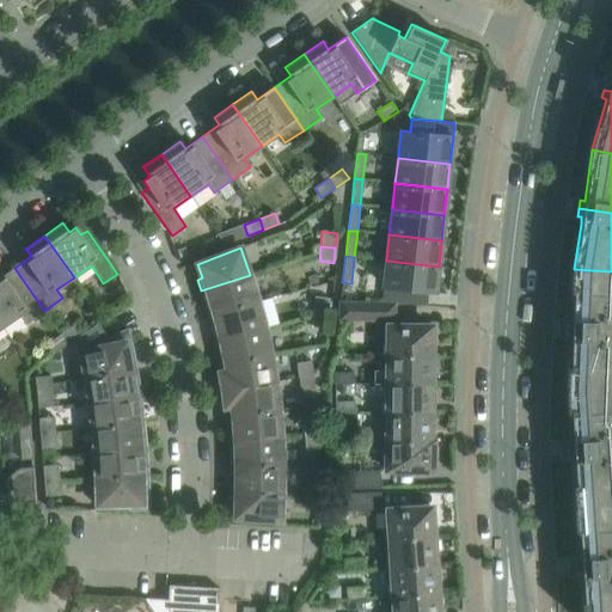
[(435,293),(439,267),(386,261),(383,287),(390,287),(389,304),(395,304),(423,306),(426,292),(435,293)]
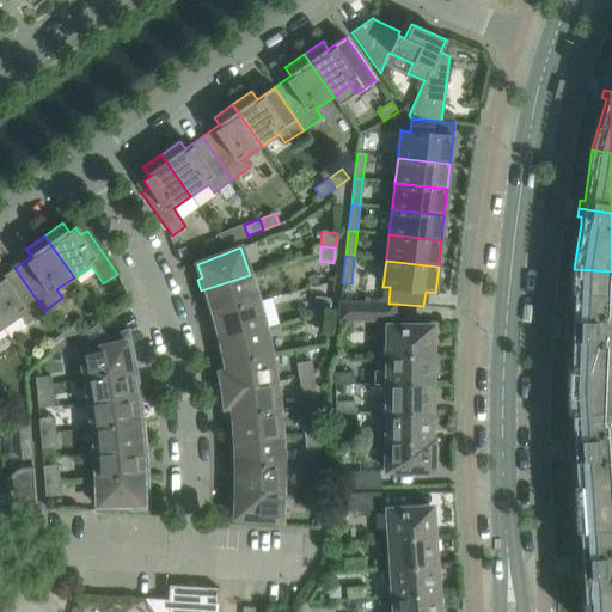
[(44,311),(14,268),(0,277),(0,324),(2,328),(19,316),(25,324),(44,311)]
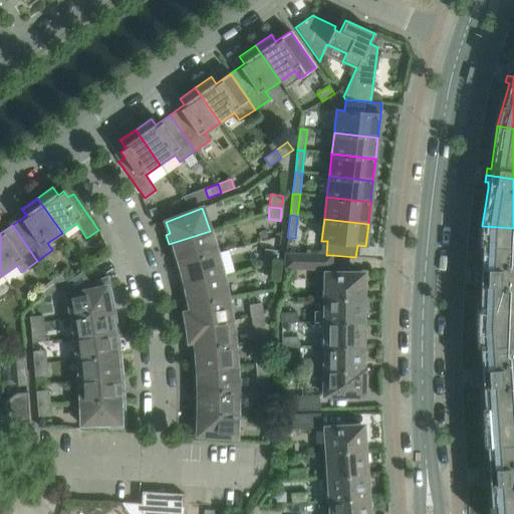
[(513,228),(482,226),(481,255),(480,269),(476,269),(476,276),(513,277),(513,228)]
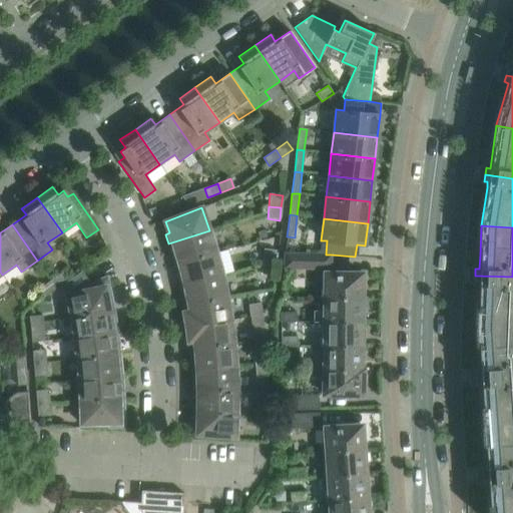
[(215,252),(209,230),(168,243),(175,265),(215,252)]
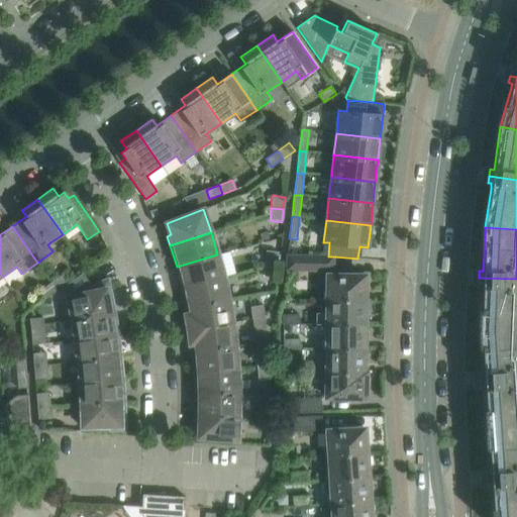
[(277,265),(278,252),(266,250),(264,264),(277,265)]
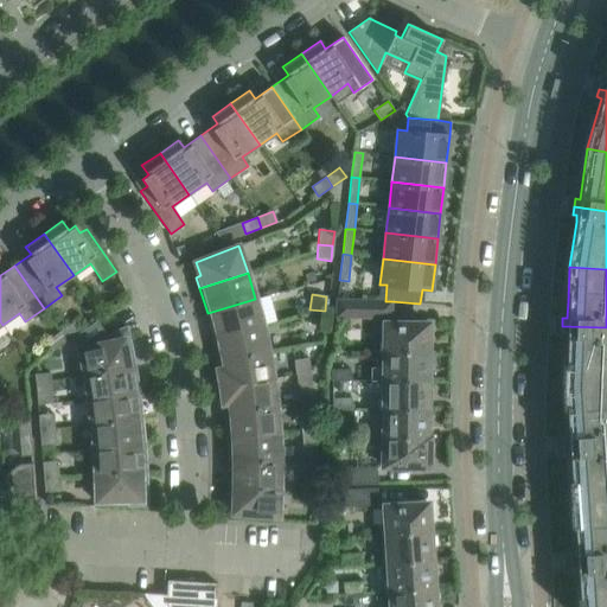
[(262,325),(255,299),(208,313),(213,337),(262,325)]
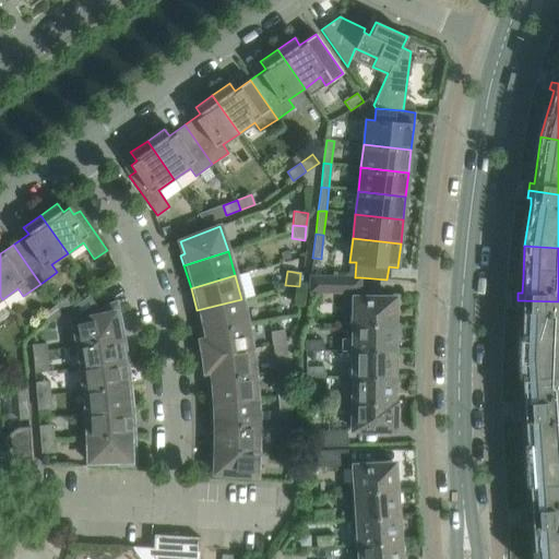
[(360,293),(360,277),(355,277),(310,276),(310,292),(360,293)]
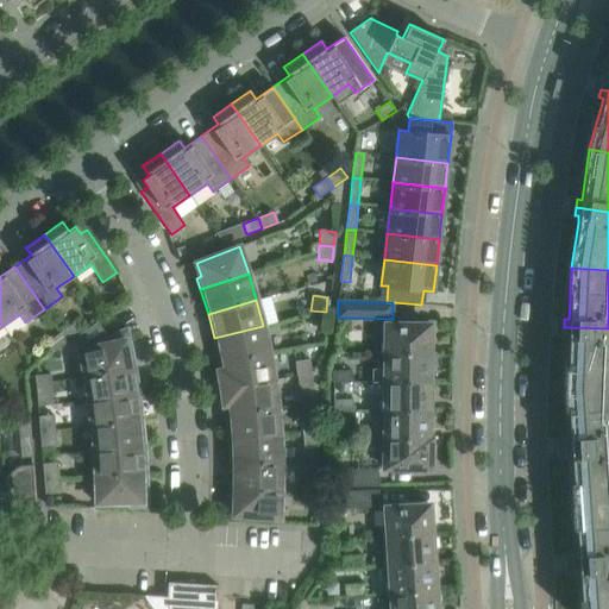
[(324,327),(326,312),(311,311),(309,325),(324,327)]
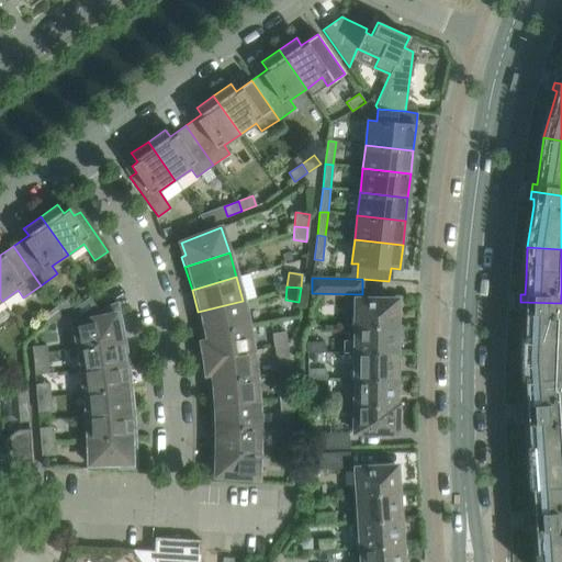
[(62,316),(74,307),(68,299),(55,307),(62,316)]
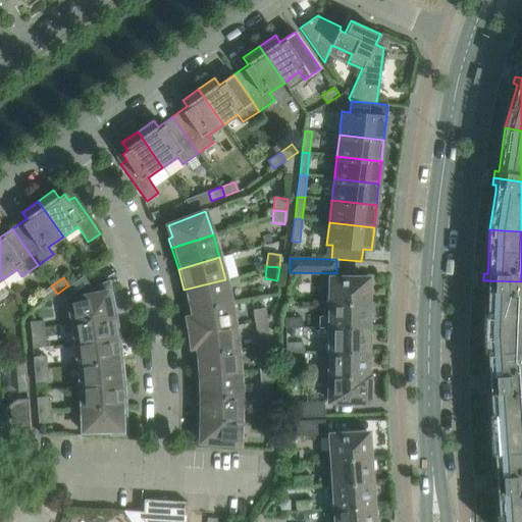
[(368,293),(371,291),(371,282),(368,281),(368,278),(330,277),(330,302),(368,303),(368,293)]
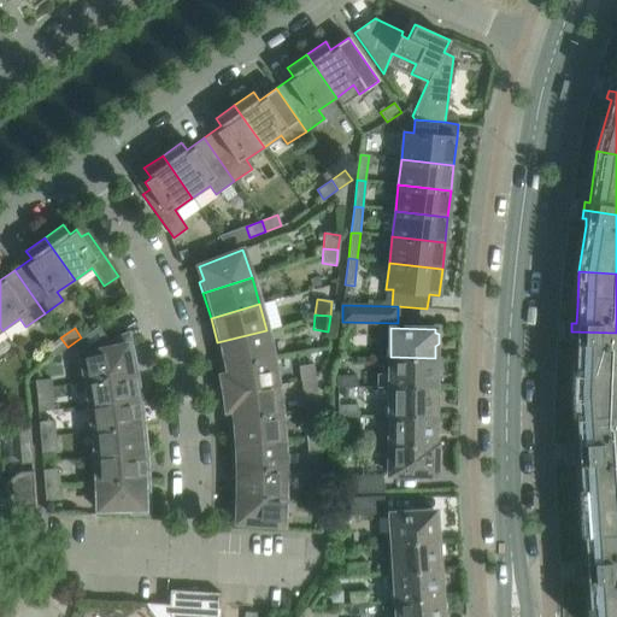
[(272,358),(266,330),(217,342),(222,368),(272,358)]
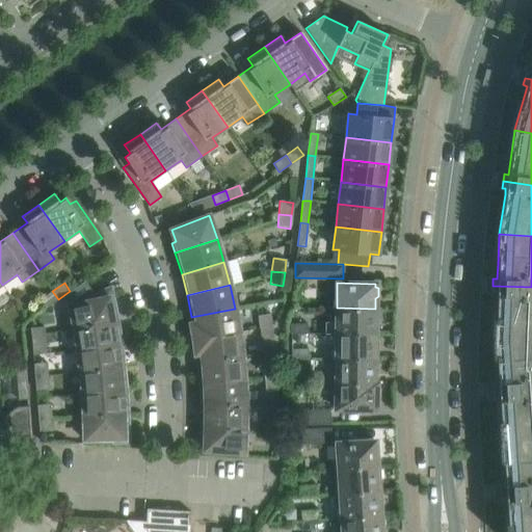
[(117,321),(111,289),(114,287),(114,286),(97,293),(98,295),(98,294),(99,299),(71,306),(71,304),(69,306),(72,320),(74,328),(117,321)]
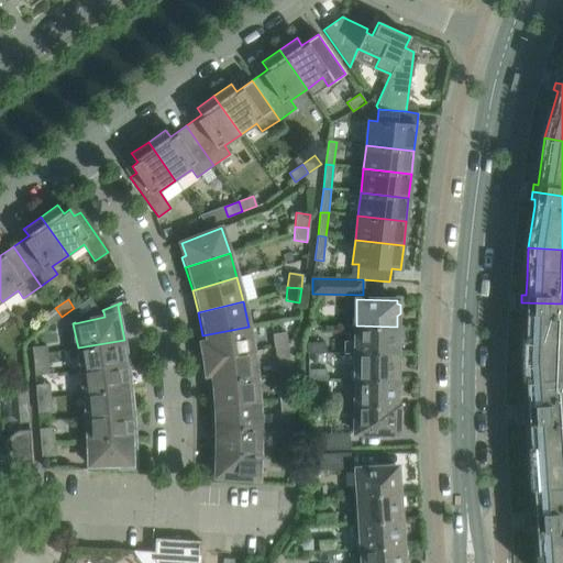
[(562,304),(521,302),(520,310),(525,310),(522,359),(562,357),(562,304)]
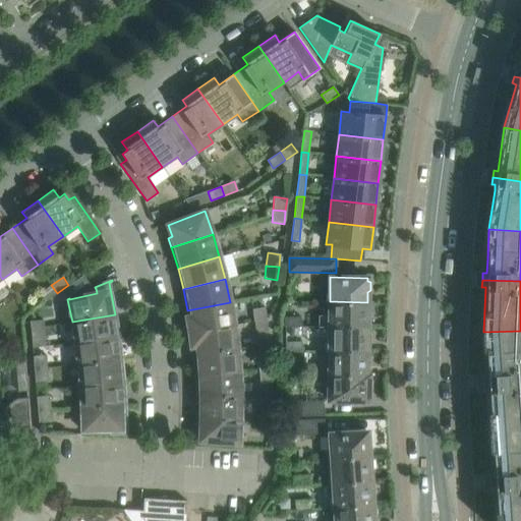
[(45,301),(57,293),(51,285),(40,293),(45,301)]
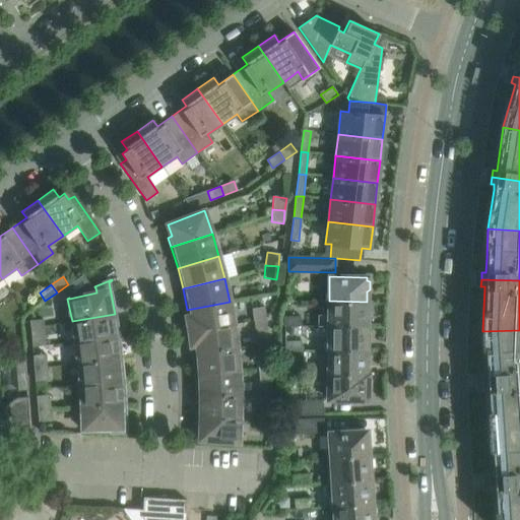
[(367,326),(367,316),(370,314),(370,306),(367,304),(367,302),(329,301),(329,316),(318,315),(318,325),(329,325),(367,326)]
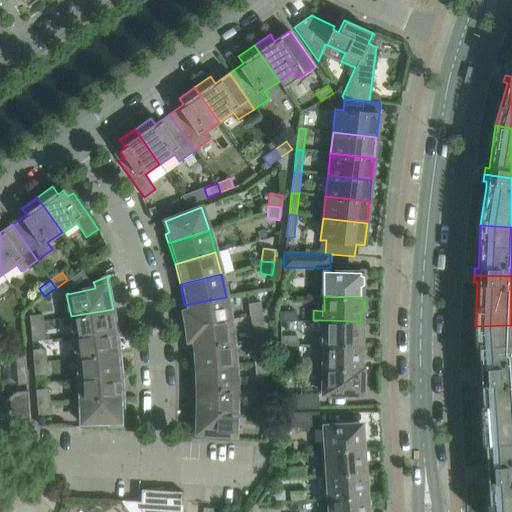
[(231,319),(229,307),(228,307),(226,297),(184,305),(186,312),(184,312),(184,316),(180,316),(182,327),(231,319)]
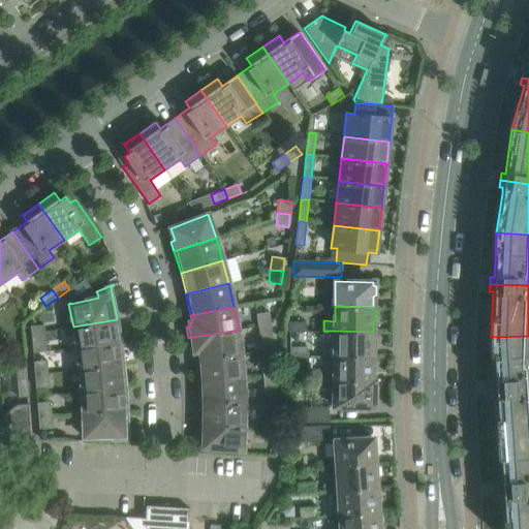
[(271,325),(269,312),(256,314),(258,328),(271,325)]
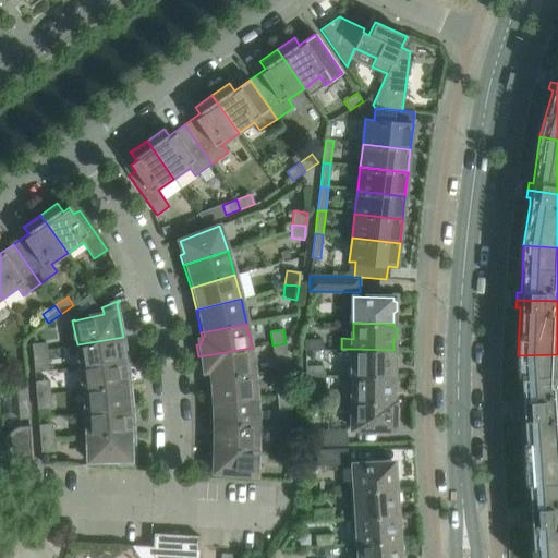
[(126,361),(123,337),(77,344),(81,367),(126,361)]
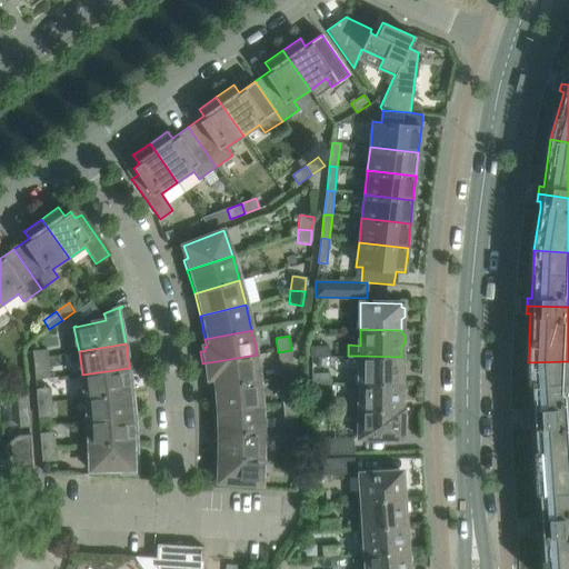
[(329,346),(310,347),(311,357),(329,357),(329,346)]
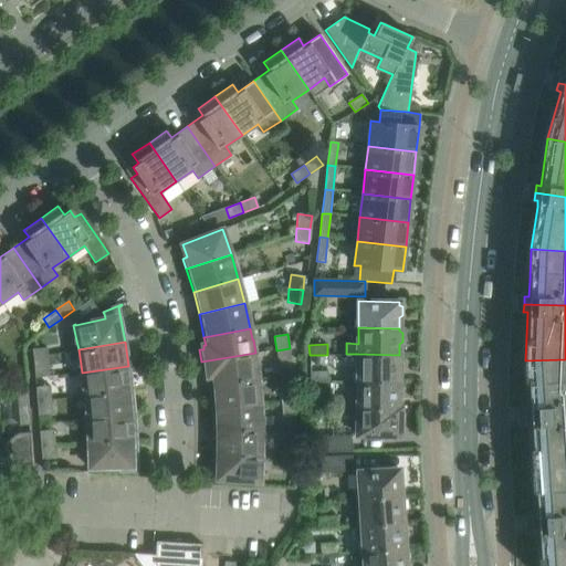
[(48,362),(46,348),(32,349),(33,363),(48,362)]
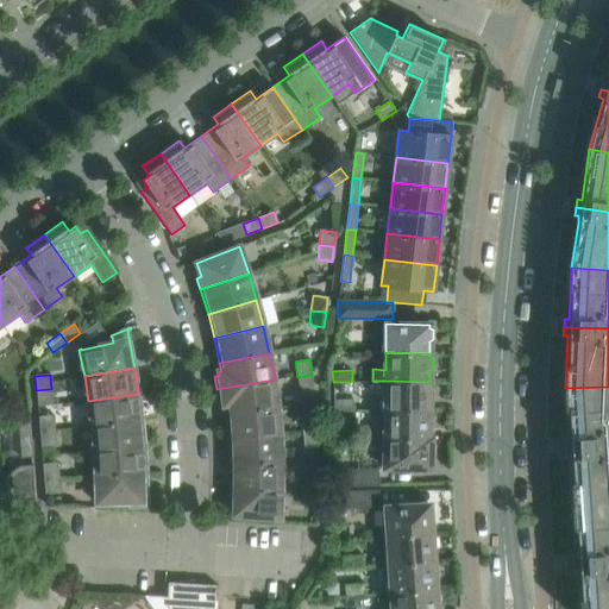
[(314,389),(312,375),(297,377),(299,391),(314,389)]
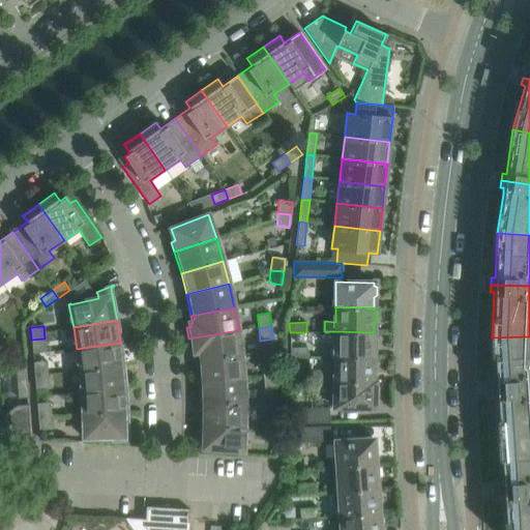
[(241,355),(240,344),(239,330),(188,339),(189,349),(194,349),(195,352),(197,352),(198,359),(241,355)]
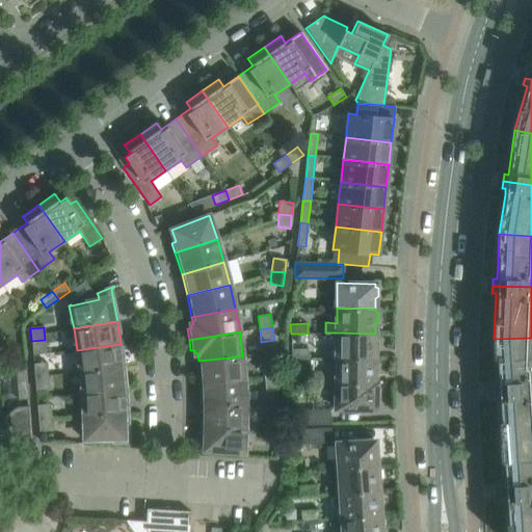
[(377,346),(378,338),(375,336),(375,334),(337,333),(337,357),(374,358),(375,347),(377,346)]
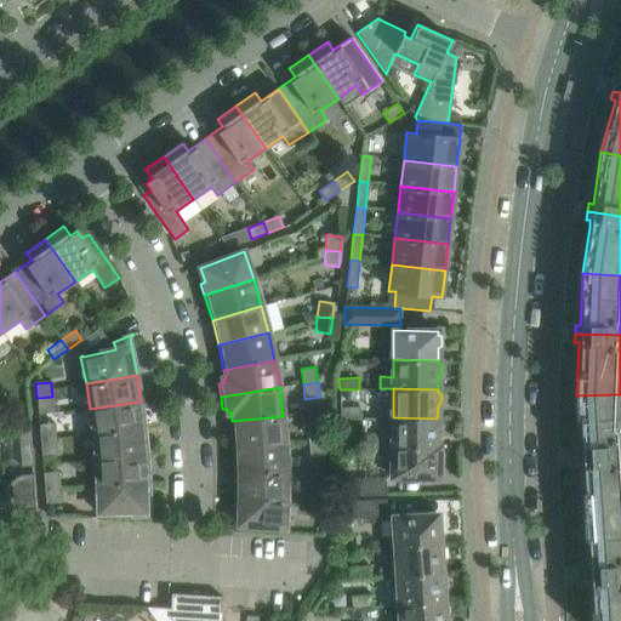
[(620,394),(576,396),(580,442),(581,448),(576,449),(576,456),(620,453),(620,394)]
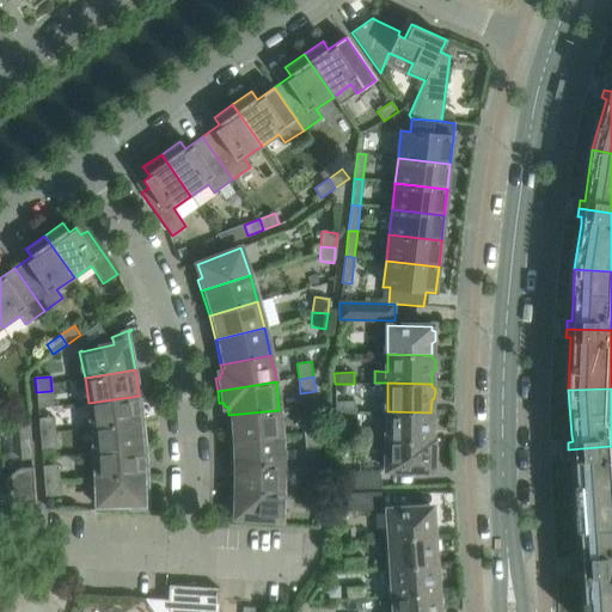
[(53,407),(51,391),(36,392),(37,408),(53,407)]
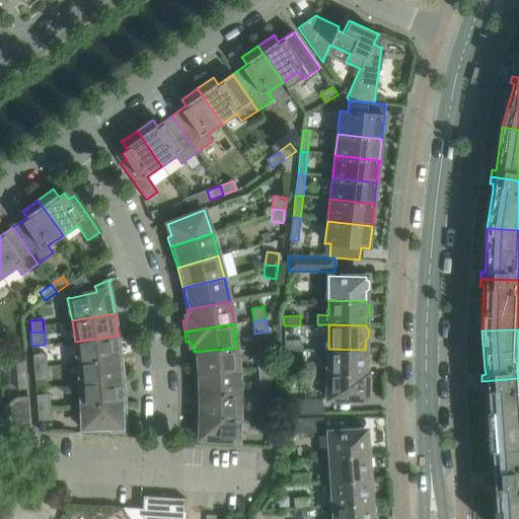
[(121,358),(118,336),(75,342),(78,363),(121,358)]
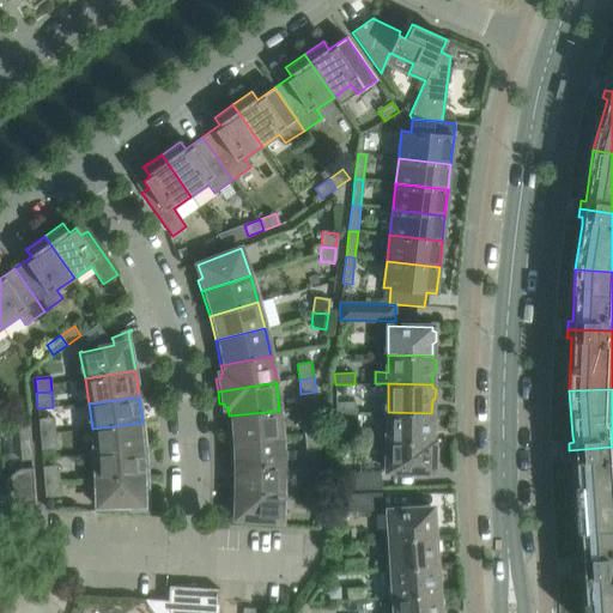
[(356,413),(356,401),(335,401),(337,413),(356,413)]
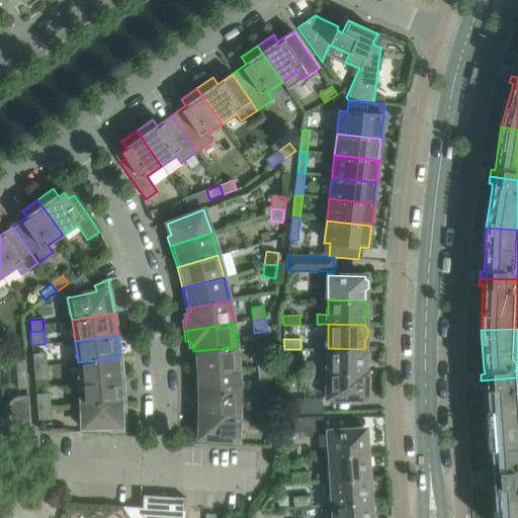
[(238,370),(236,347),(193,351),(195,372),(238,370)]
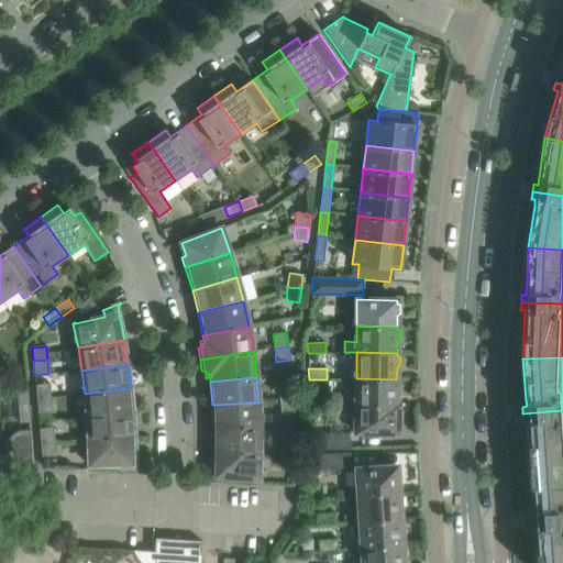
[(396,395),(399,393),(399,383),(396,381),(396,379),(356,378),(356,406),(396,406),(396,395)]
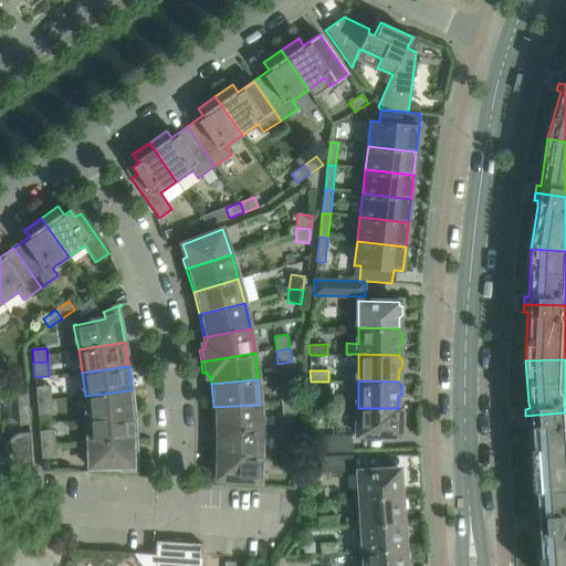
[(51,400),(50,386),(35,387),(37,401),(51,400)]
